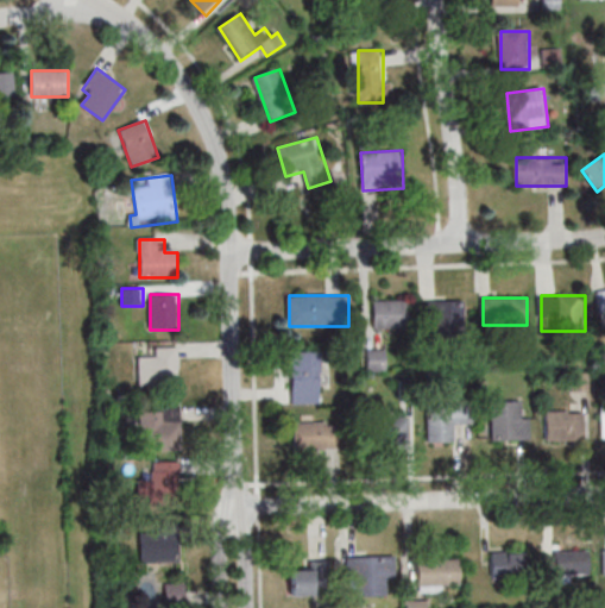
[(373,300),(373,328),(409,328),(409,300),(373,300)]
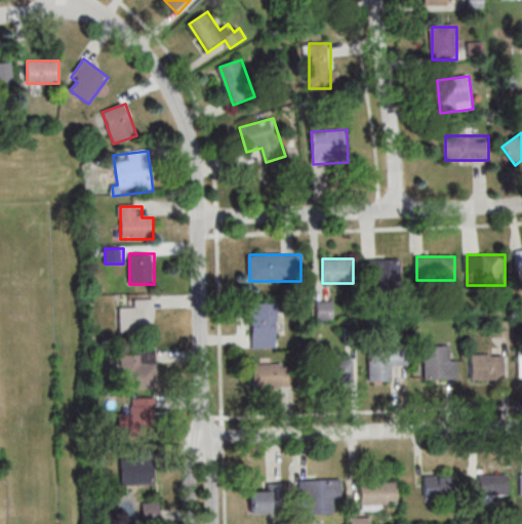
[(402,259),(369,259),(369,284),(402,284),(402,259)]
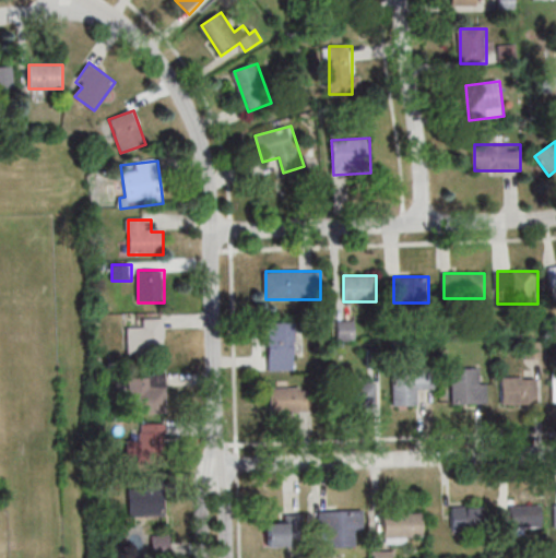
[(166,315),(140,315),(140,329),(128,329),(128,354),(166,354),(166,315)]
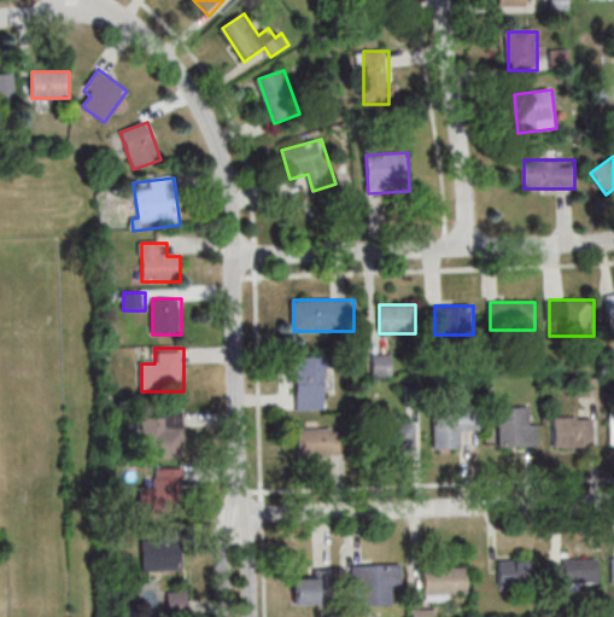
[(395,356),(373,356),(373,377),(395,377),(395,356)]
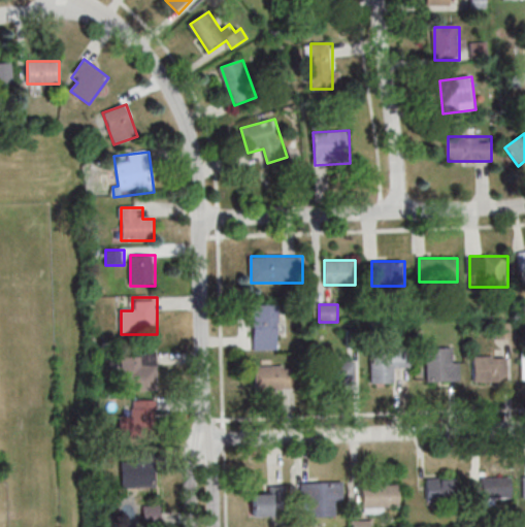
[(280,305),(254,305),(254,351),(280,351),(280,305)]
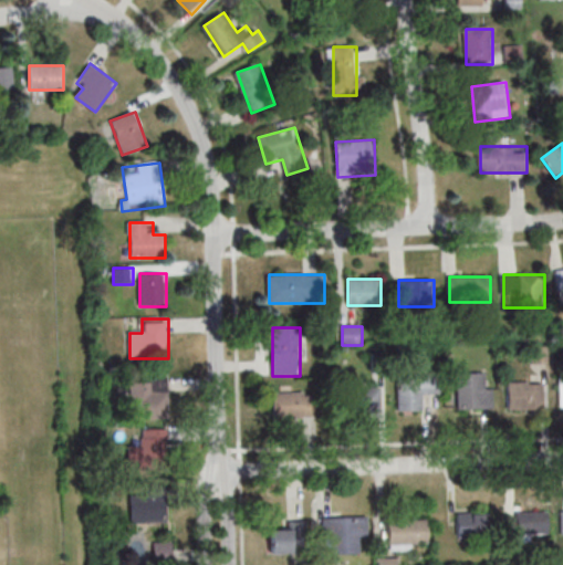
[(459,409),(493,409),(493,374),(459,374),(459,409)]
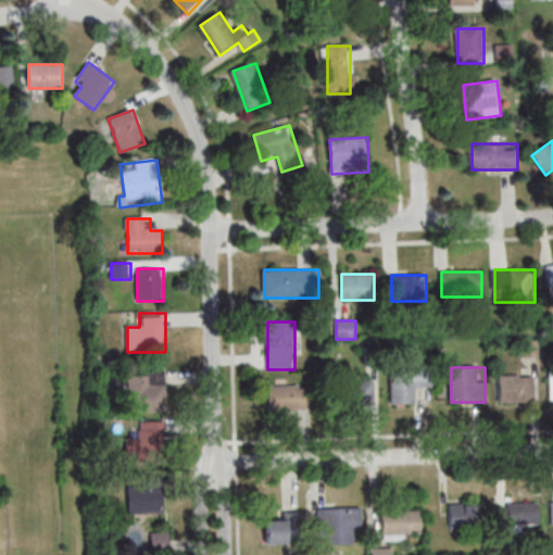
[(168,412),(168,370),(129,370),(129,412),(168,412)]
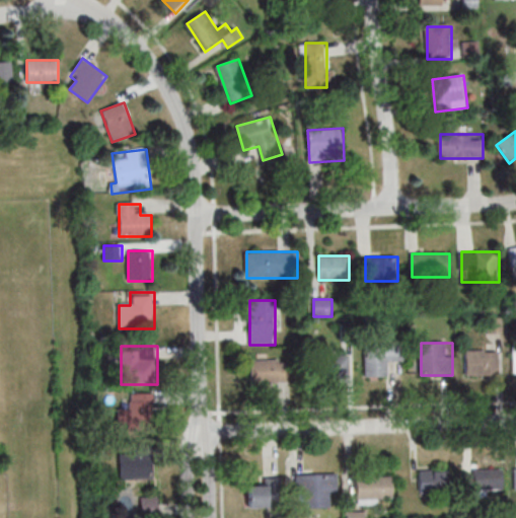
[(406,347),(366,347),(366,377),(387,377),(387,364),(406,364),(406,347)]
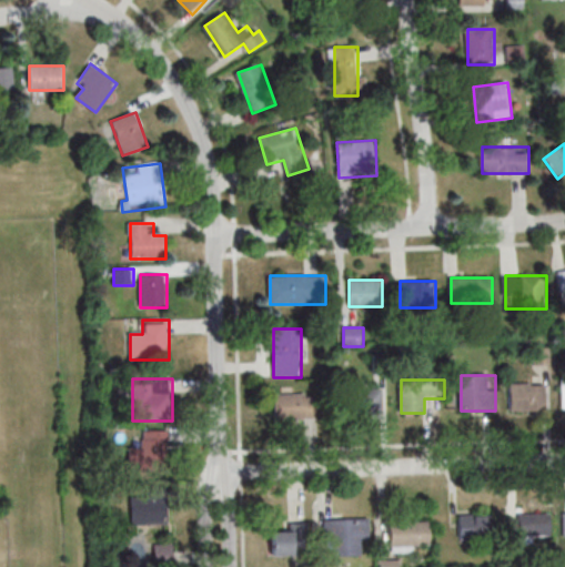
[(512,384),(512,411),(546,411),(546,384),(512,384)]
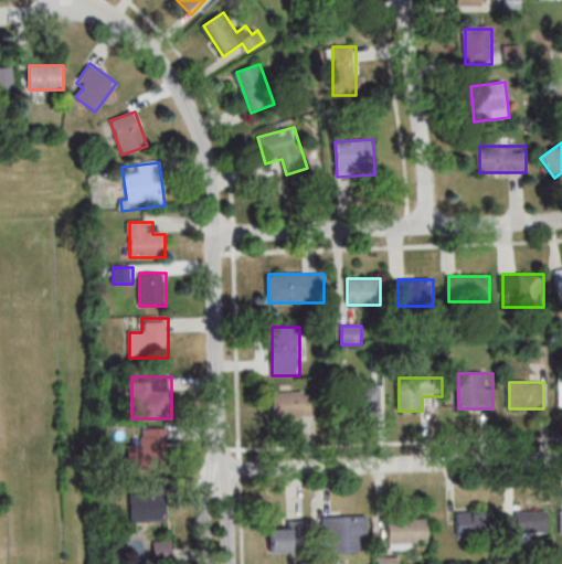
[(357,386),(357,413),(382,413),(382,386),(357,386)]
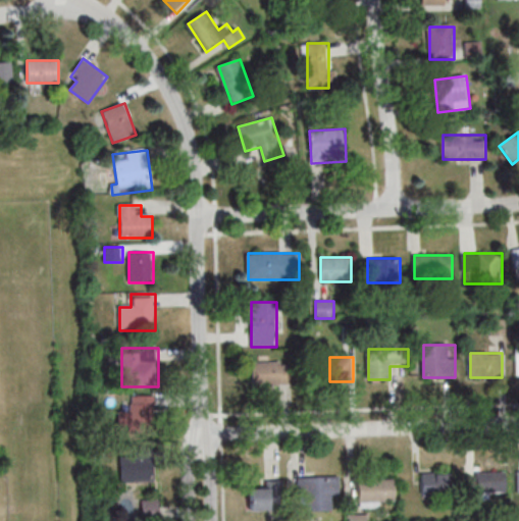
[(253,385),(292,385),(292,362),(253,362),(253,385)]
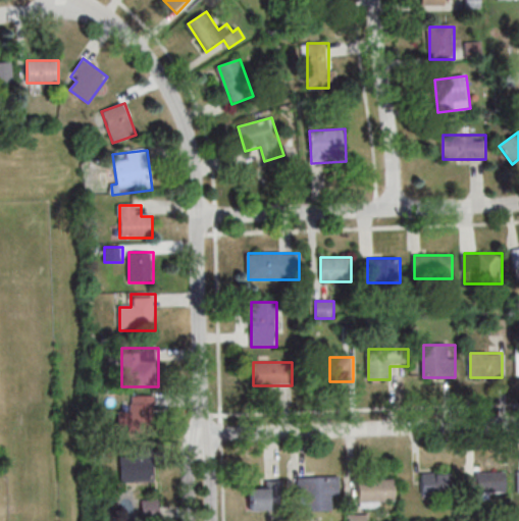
[(132,396),(132,408),(120,408),(119,429),(155,430),(155,396),(132,396)]
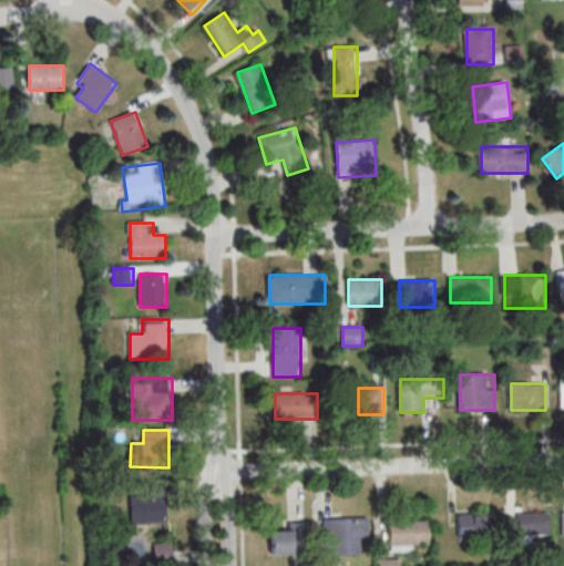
[(132,525),(168,525),(168,497),(132,497),(132,525)]
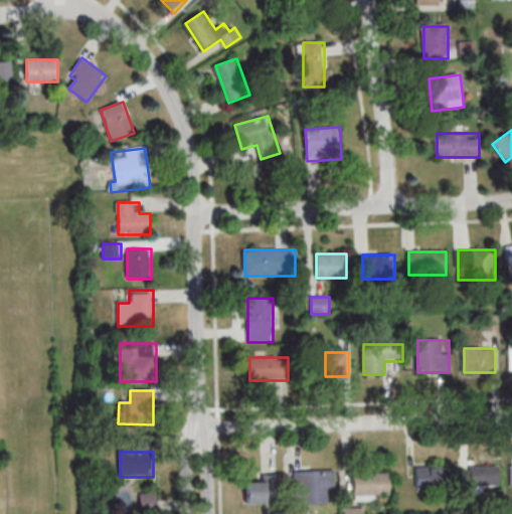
[(501,466),(471,466),(471,488),(501,488),(501,466)]
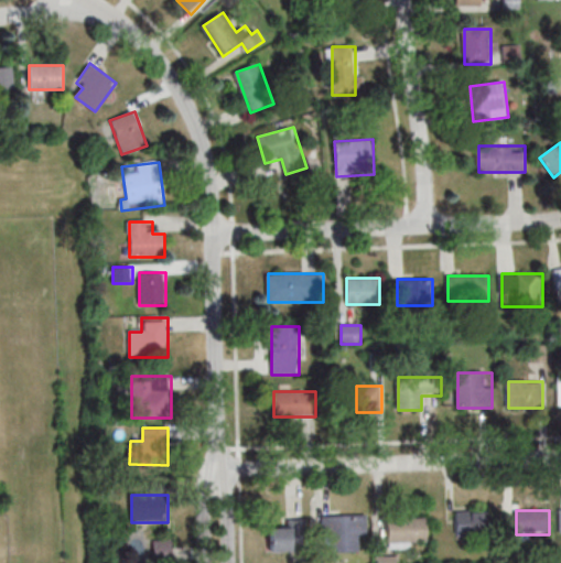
[(457,532),(488,532),(488,511),(457,511),(457,532)]
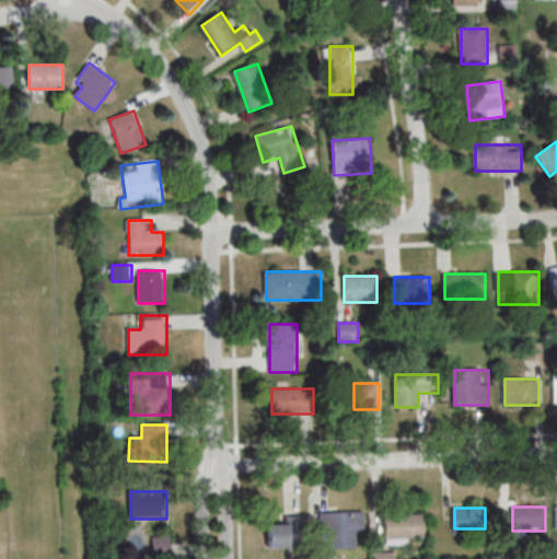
[(321,512),(322,538),(327,538),(328,549),(358,548),(358,535),(367,535),(367,511),(321,512)]
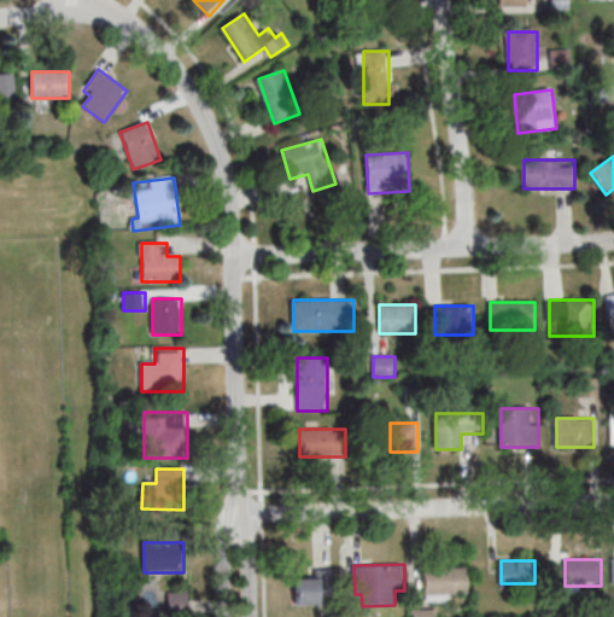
[(425,566),(425,601),(469,601),(469,566),(425,566)]
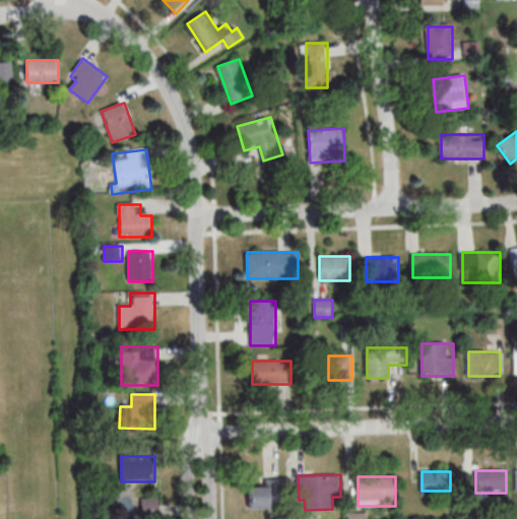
[(283,509),(283,479),(261,479),(261,488),(249,488),(249,509),(283,509)]
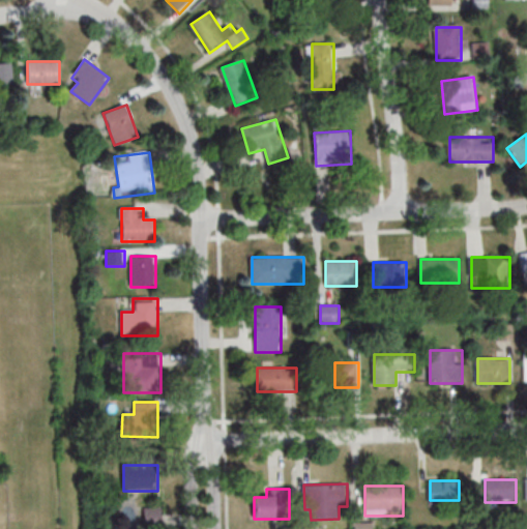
[(145,508),(145,527),(163,527),(163,508),(145,508)]
